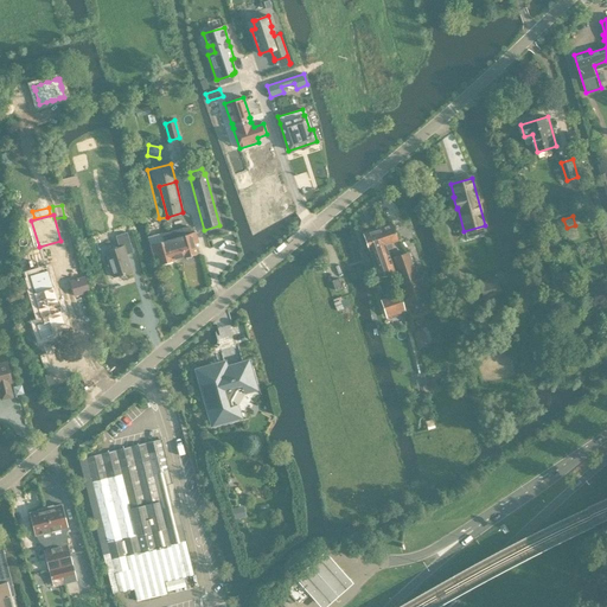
[(379,228),(388,249),(393,248),(390,242),(397,241),(393,224),(379,228)]
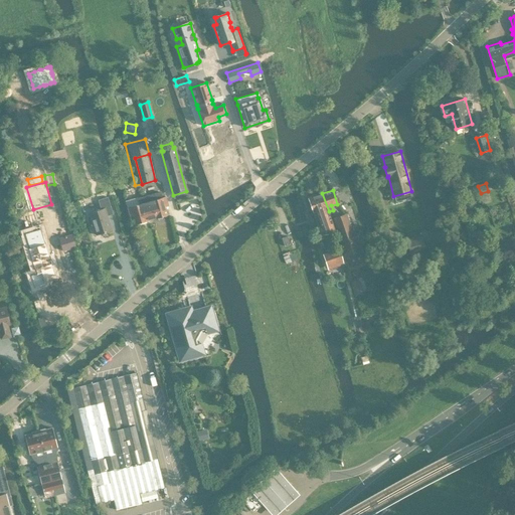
[(145,196),(151,218),(156,217),(156,218),(167,215),(165,207),(168,206),(165,197),(161,198),(159,192),(145,196)]
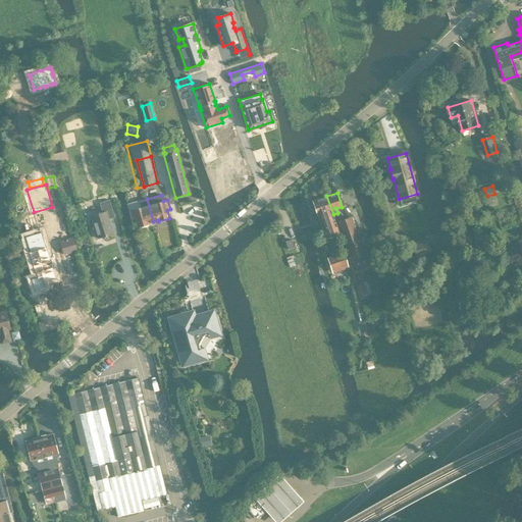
[(333,214),(326,196),(312,201),(325,239),(340,233),(337,228),(333,214)]
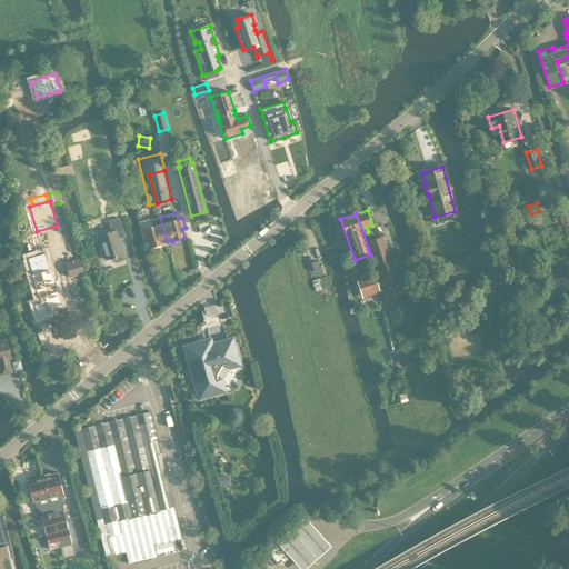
[(167,241),(160,217),(152,219),(153,226),(141,230),(143,240),(147,239),(150,248),(162,245),(161,243),(167,241)]
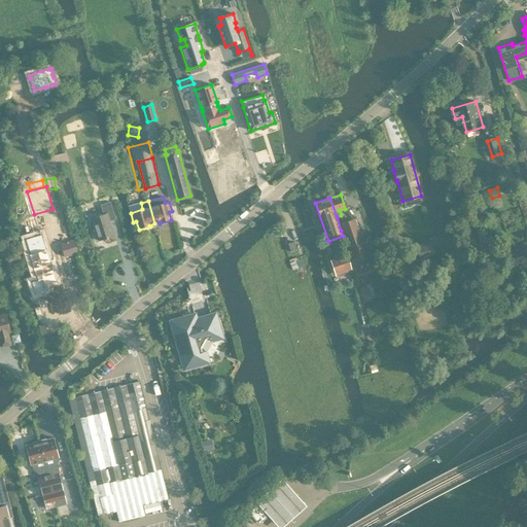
[(98,241),(114,236),(109,221),(115,219),(110,202),(100,205),(103,214),(91,218),(98,241)]
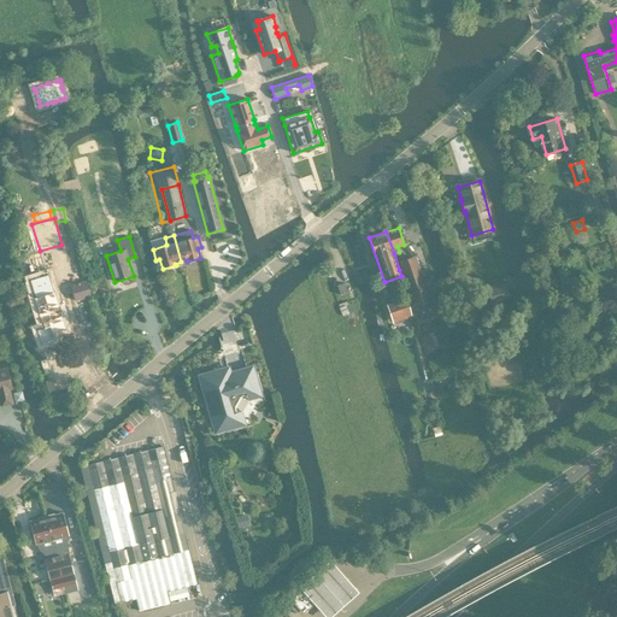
[(430,300),(425,289),(429,288),(425,277),(422,278),(419,270),(418,271),(413,257),(400,262),(405,275),(404,276),(415,306),(417,305),(418,310),(429,306),(428,301),(430,300)]
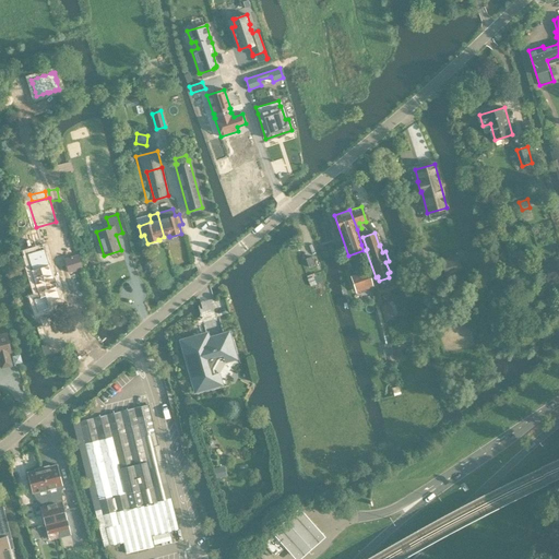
[(78,254),(78,256),(74,247),(63,250),(67,259),(64,259),(69,273),(82,269),(78,254)]
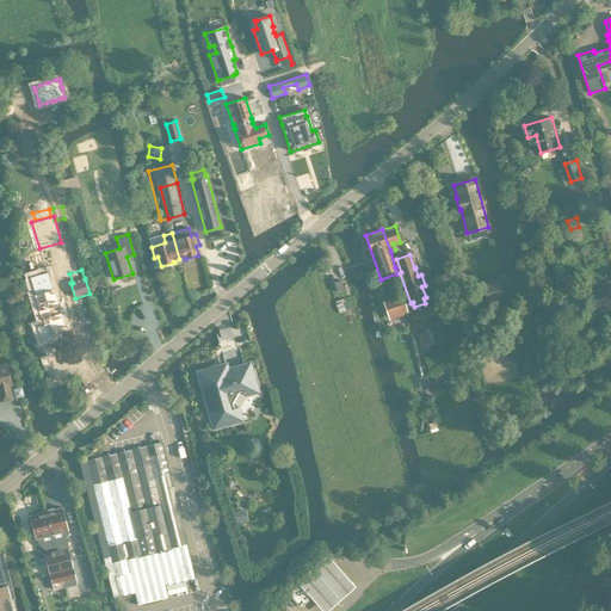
[(48,271),(29,277),(31,285),(34,295),(32,295),(41,320),(42,320),(42,322),(43,323),(36,326),(41,341),(54,337),(53,332),(56,331),(56,329),(65,326),(61,314),(62,314),(60,303),(57,304),(48,271)]
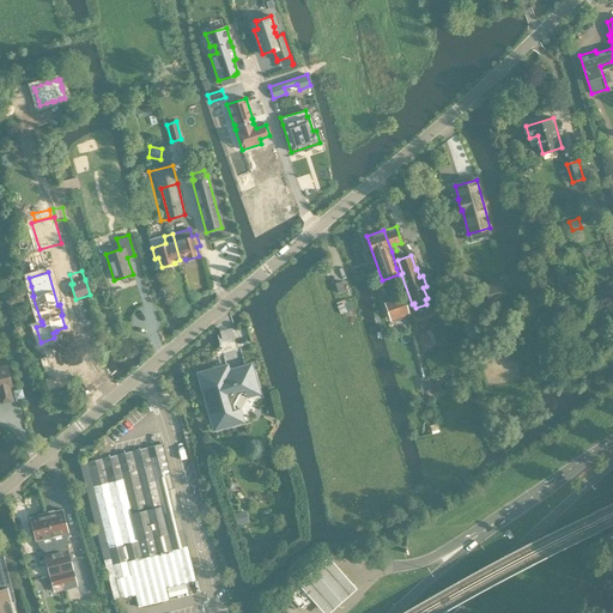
[(339,293),(345,291),(343,281),(335,284),(339,293)]
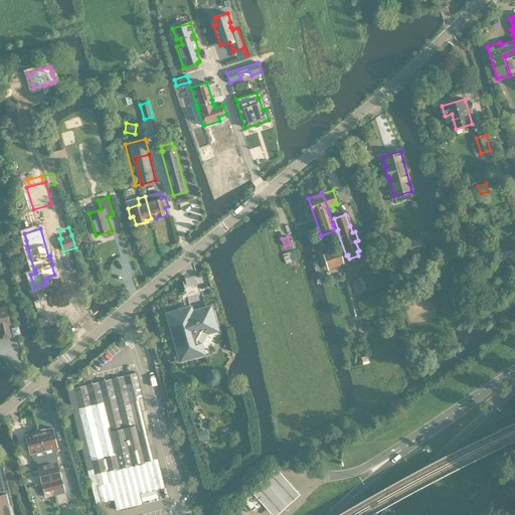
[(420,236),(407,240),(410,253),(424,250),(420,236)]
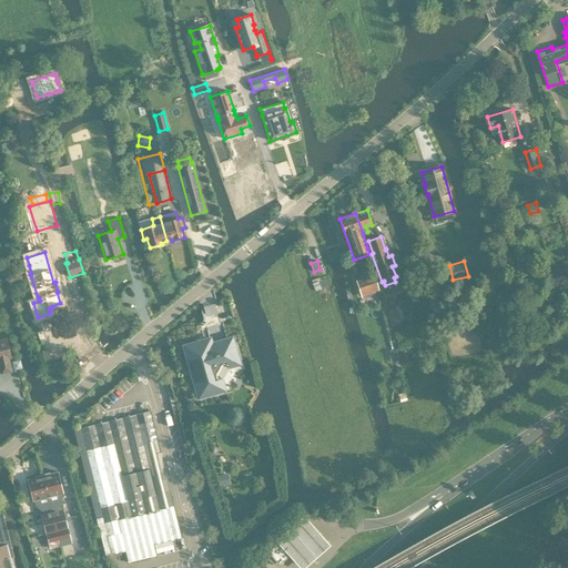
[(356,281),(361,294),(377,290),(374,276),(356,281)]
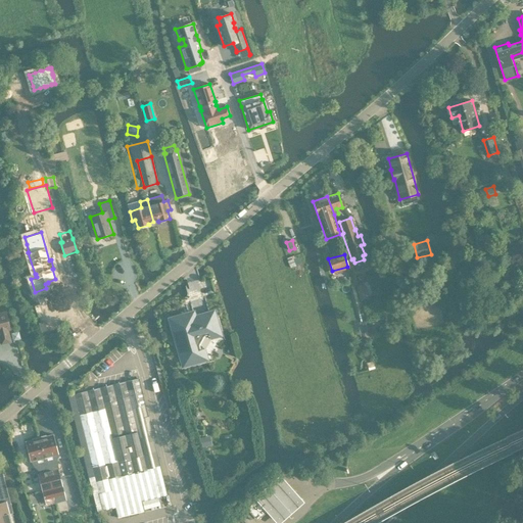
[(364,285),(357,287),(360,298),(367,297),(364,285)]
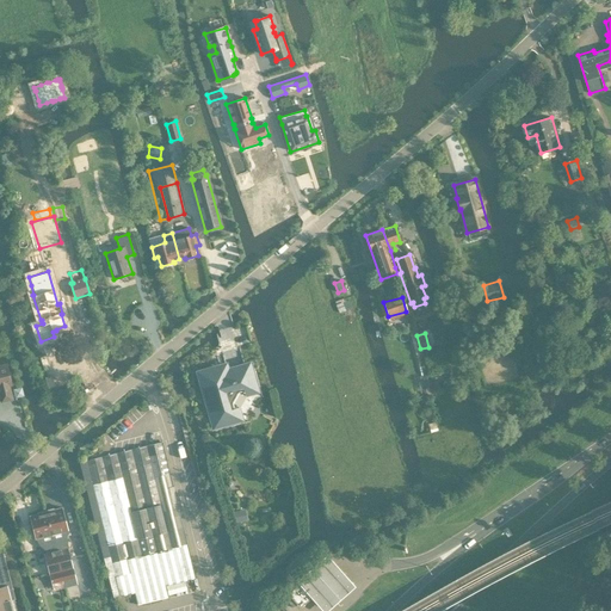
[(0,396),(1,402),(12,400),(8,386),(12,386),(6,364),(0,365),(0,396)]
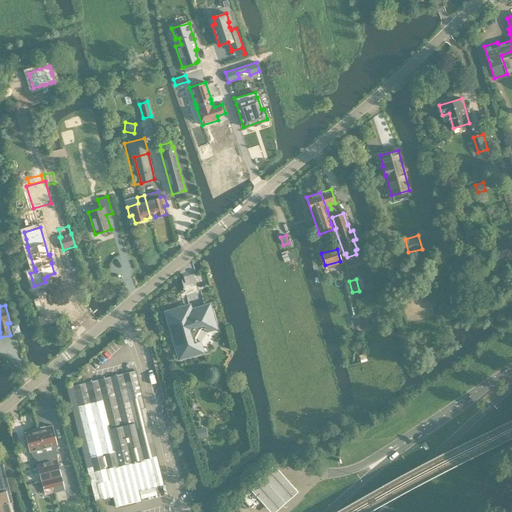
[(179,359),(200,353),(197,343),(196,343),(195,338),(200,329),(205,328),(205,329),(215,326),(209,305),(181,312),(180,308),(165,312),(179,359)]
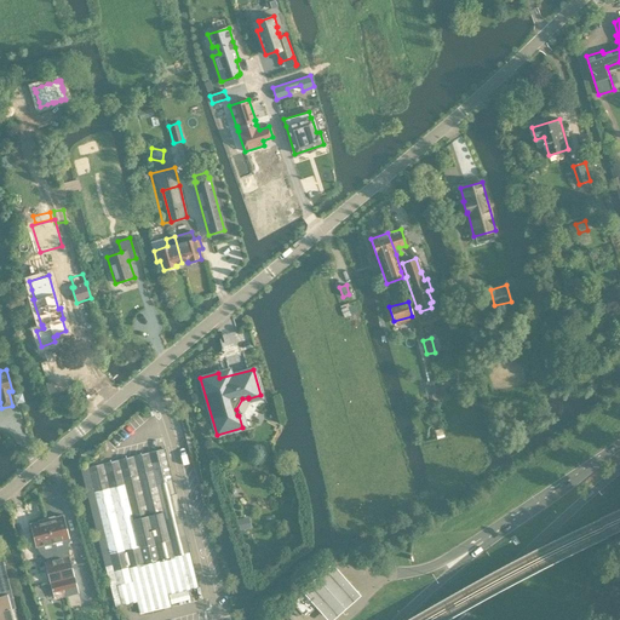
[(89,470),(82,471),(115,607),(118,607),(121,606),(137,602),(139,613),(159,608),(171,606),(167,593),(197,586),(167,460),(165,451),(124,460),(114,463),(109,464),(89,470)]
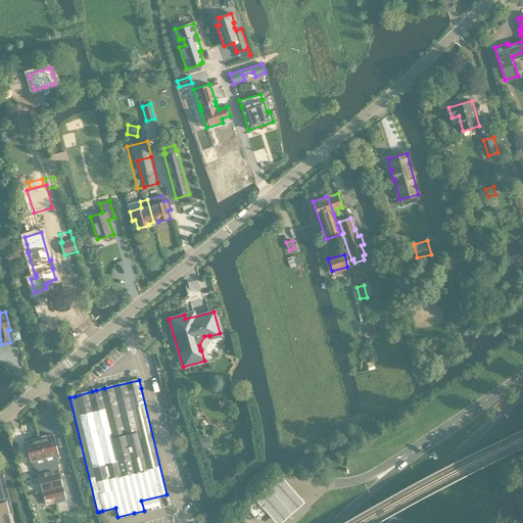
[(45,435),(39,437),(44,458),(47,472),(53,498),(54,498),(55,504),(65,501),(58,469),(57,462),(57,461),(57,460),(57,459),(57,458),(57,457),(57,456),(57,455),(58,455),(53,434),(46,436),(45,435)]
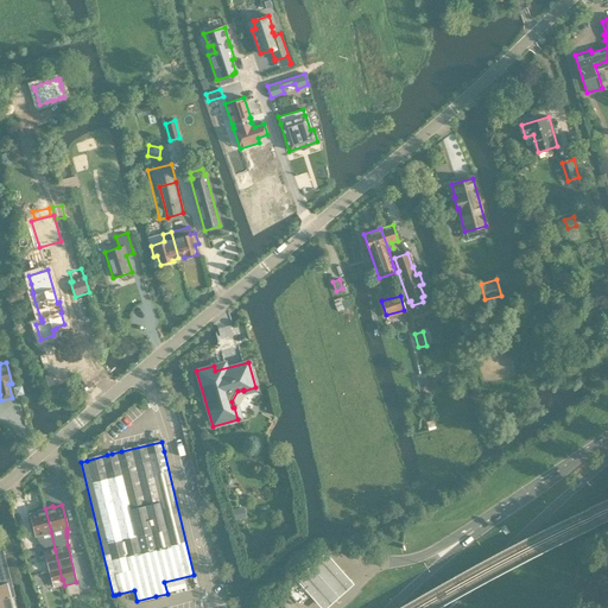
[(51,532),(45,508),(38,511),(38,512),(30,513),(36,537),(37,536),(37,537),(37,538),(38,540),(39,542),(40,543),(42,544),(44,546),(45,548),(46,549),(48,550),(44,551),(51,582),(62,580),(55,549),(51,532)]
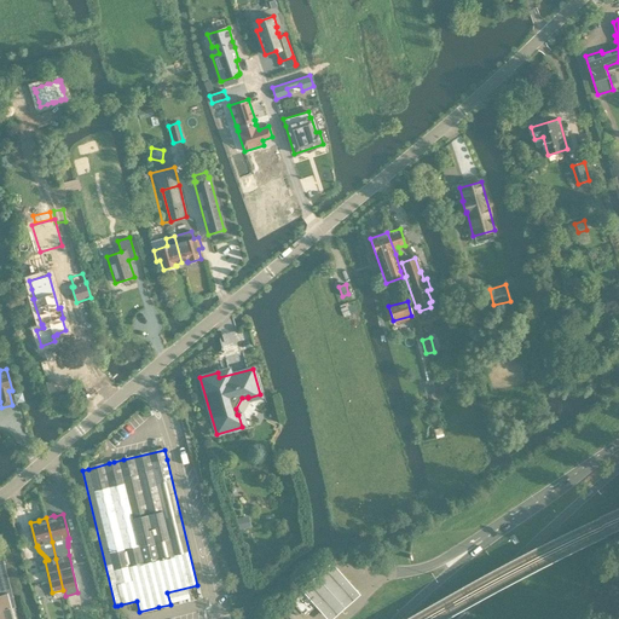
[(17,618),(3,559),(0,559),(0,618),(17,618)]
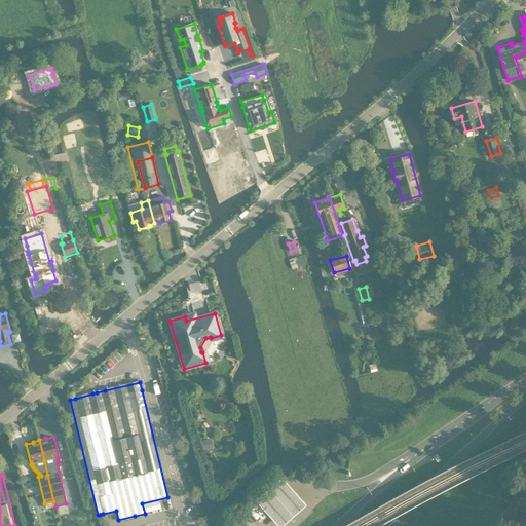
[(282,525),(306,504),(283,478),(256,500),(277,525),(282,525)]
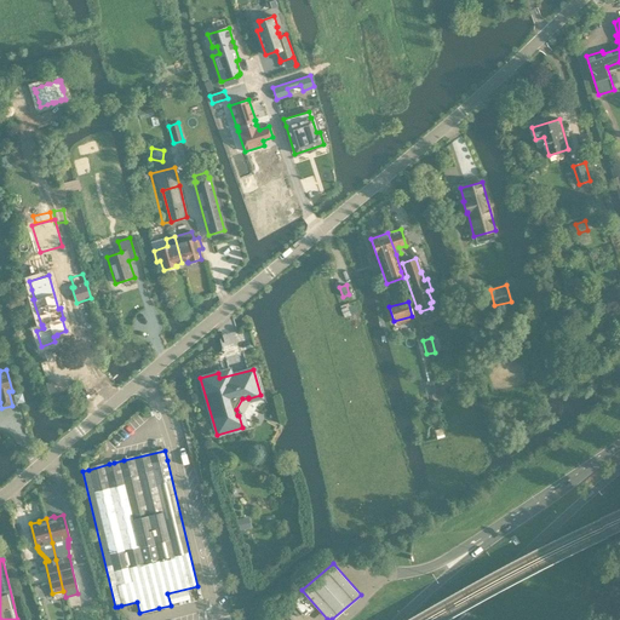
[(304,593),(293,603),(297,608),(294,610),(293,612),(298,616),(302,614),(302,613),(305,616),(315,607),(317,604),(306,591),(304,593)]
